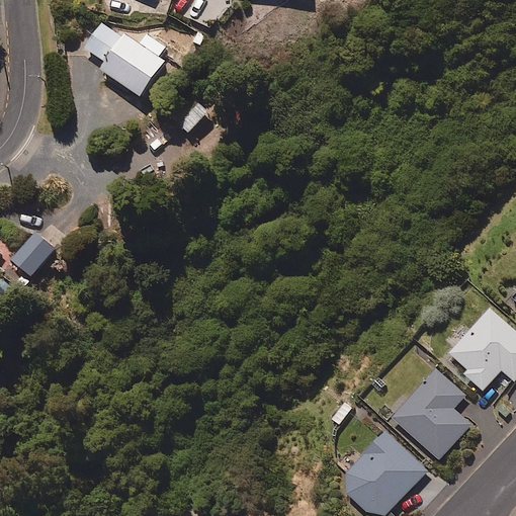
[(135,51),(103,28),(84,55),(105,71),(100,78),(141,107),(166,72),(158,66),(167,53),(146,36),(135,51)]
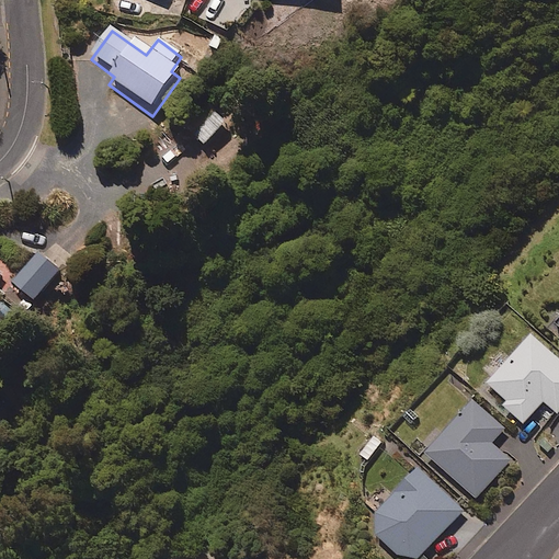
[(65,275),(41,257),(15,291),(41,308),(65,275)]
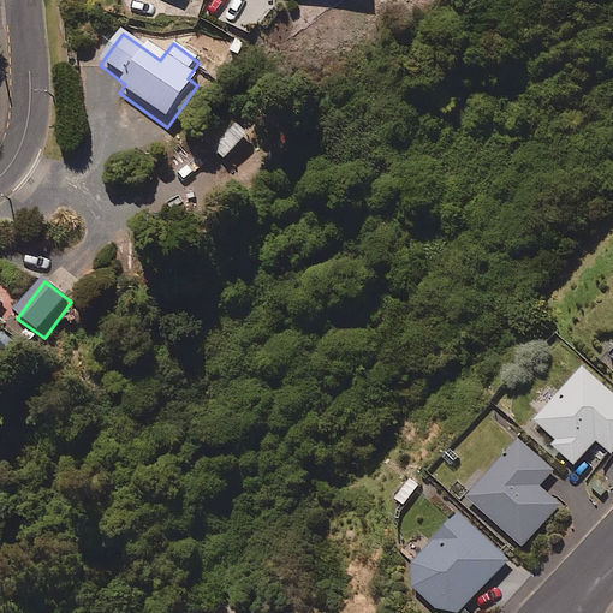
[(22,352),(0,337),(0,361),(10,368),(22,352)]
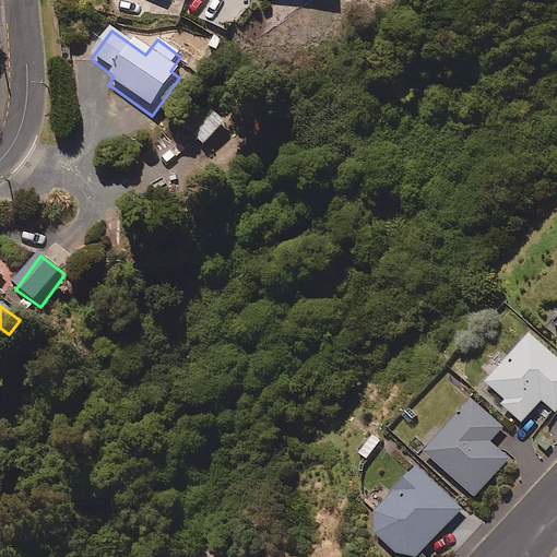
[(556,409),(556,359),(528,333),(485,381),(504,399),(500,403),(521,422),(541,400),(554,413),(556,409)]
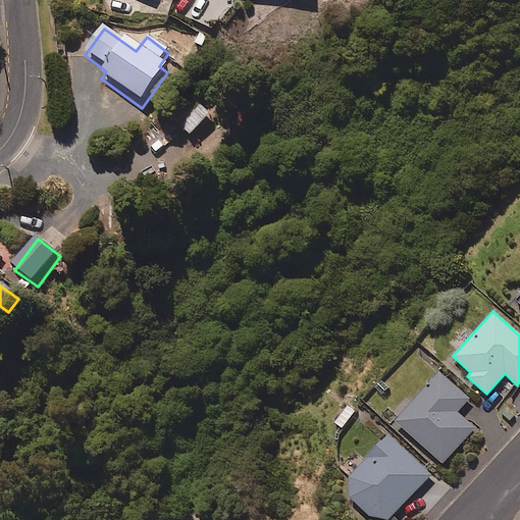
[(468,399),(438,372),(395,421),(443,463),(473,428),(456,412),(468,399)]
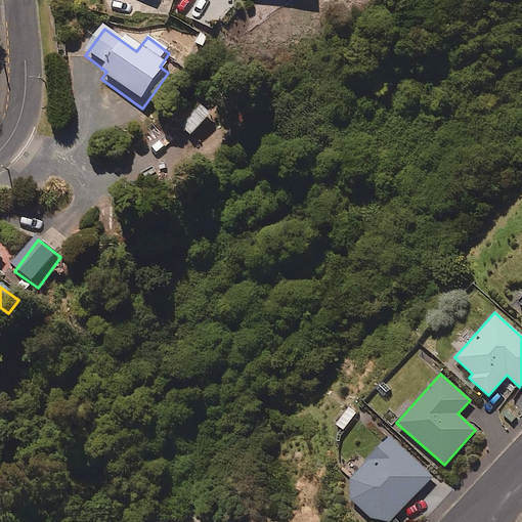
[(349,497),(372,518),(390,520),(431,477),(389,437),(348,480),(349,497)]
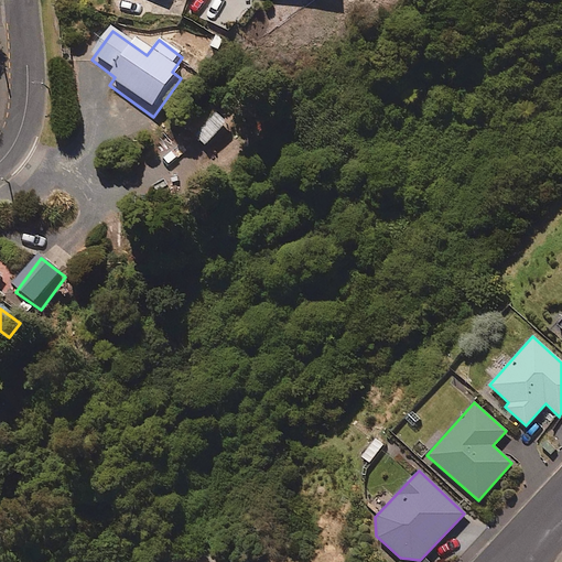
All buildings are outlined.
